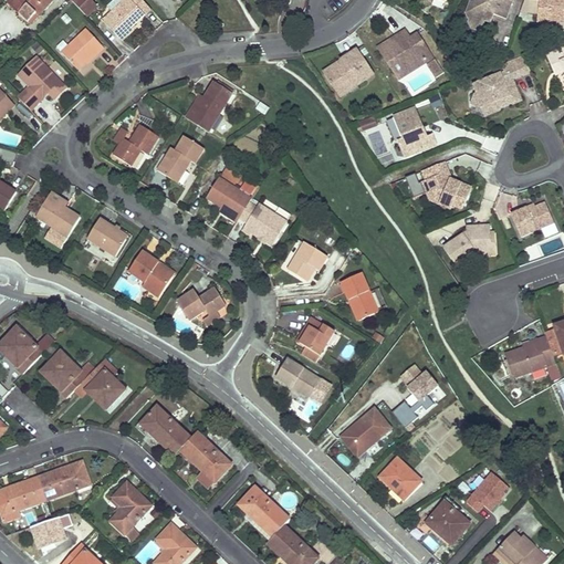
[(35,12),(38,13),(50,0),(23,0),(25,2),(18,10),(28,20),(35,12)]
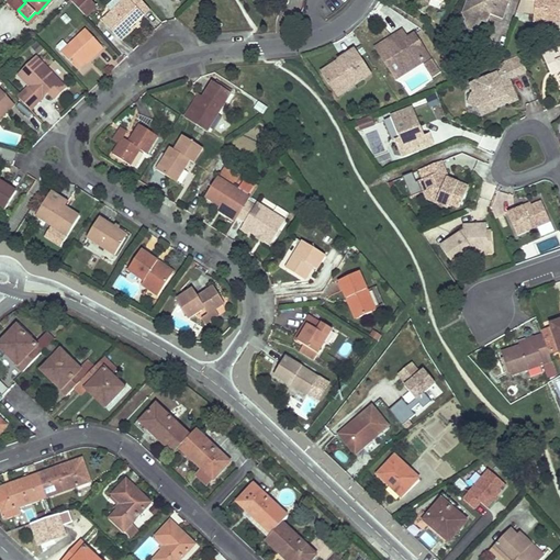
[(97,4),(92,0),(73,0),(86,14),(97,4)]
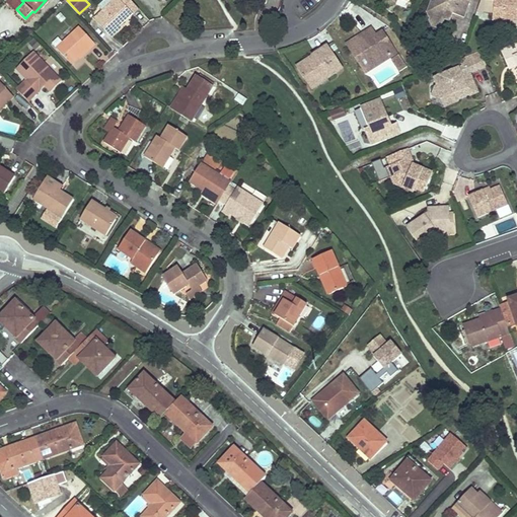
[(124,23),(123,22),(122,21),(138,8),(130,0),(115,0),(95,17),(111,34),(124,23)]
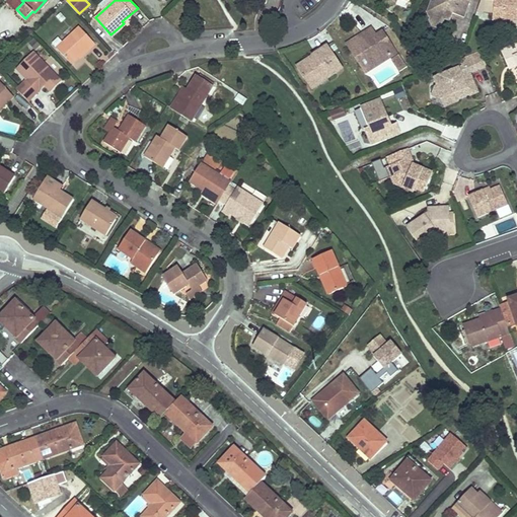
[(430,0),(426,10),(430,17),(428,19),(430,24),(439,27),(442,17),(440,16),(443,7),(451,10),(462,14),(466,0),(430,0)]
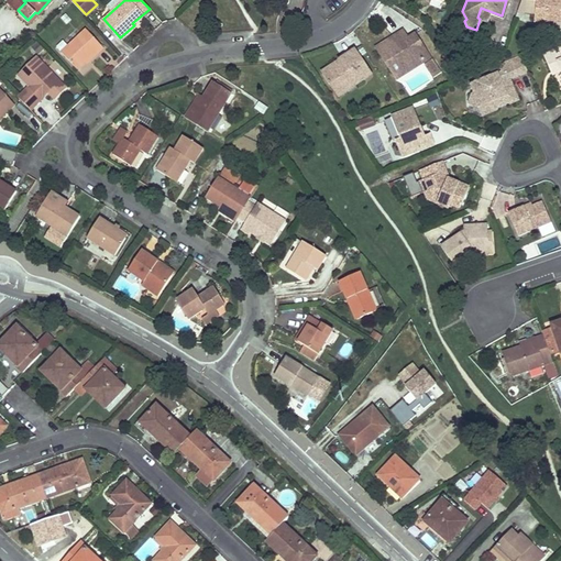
[(518,0),(516,12),(530,14),(532,0),(518,0)]
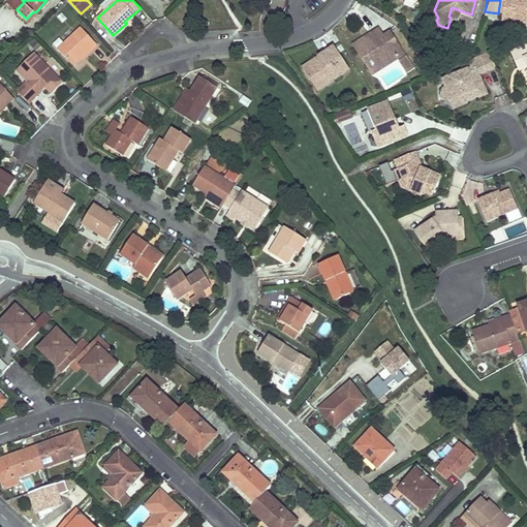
[(500,0),(499,19),(508,20),(508,14),(516,14),(515,18),(526,19),(526,0),(500,0)]
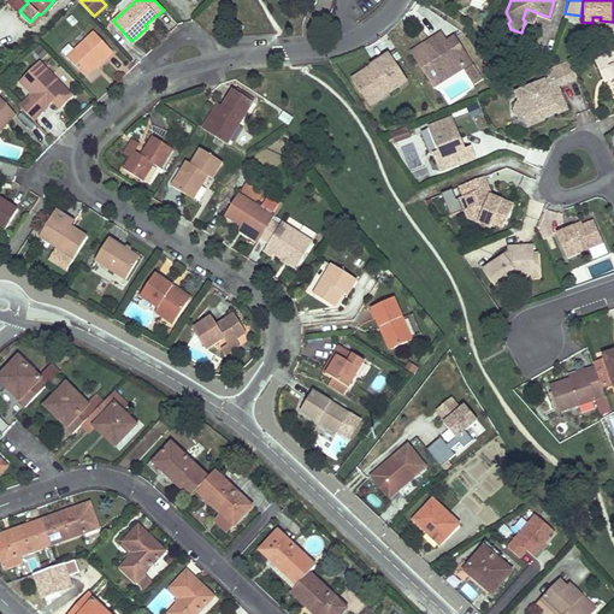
[(536,12),(526,9),(523,19),(525,21),(532,22),(536,12)]
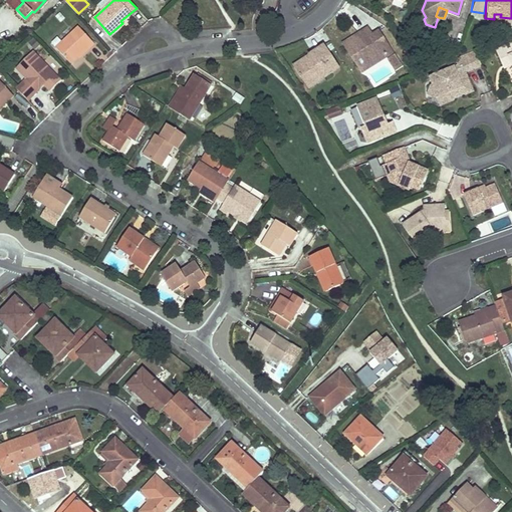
[(370,28),(367,24),(341,42),(344,46),(370,28)]
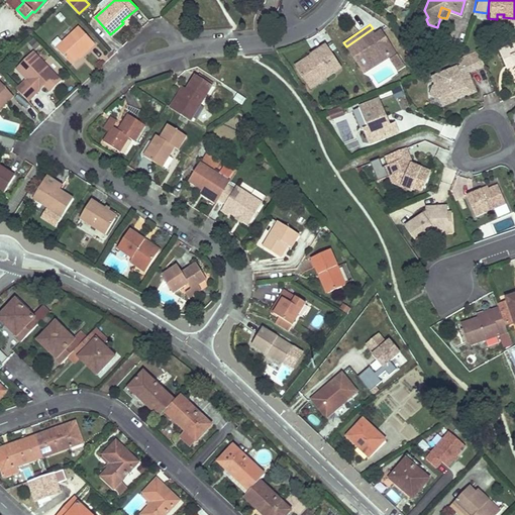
[(78,25),(56,47),(70,63),(77,56),(86,47),(88,49),(94,43),(78,25)]
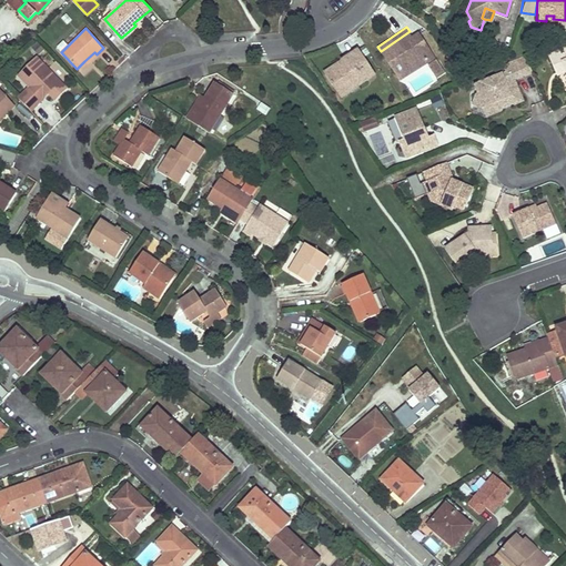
[(434,56),(417,31),(412,34),(410,31),(381,51),(395,72),(423,53),(427,60),(434,56)]
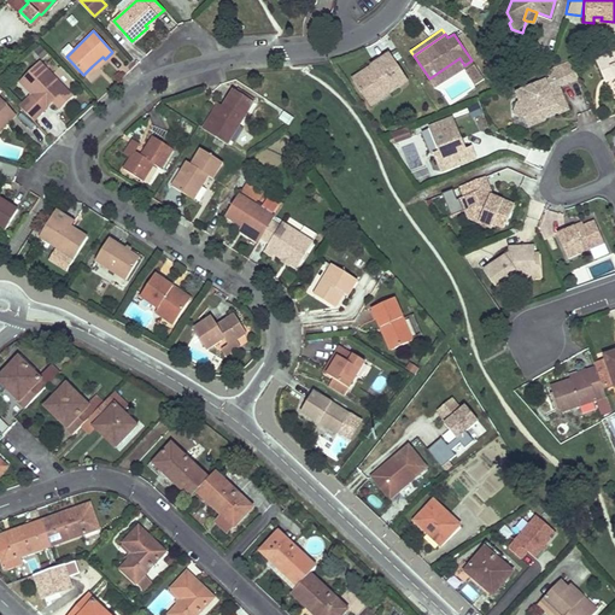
[(614,50),(597,58),(604,76),(614,71),(614,75),(614,50)]
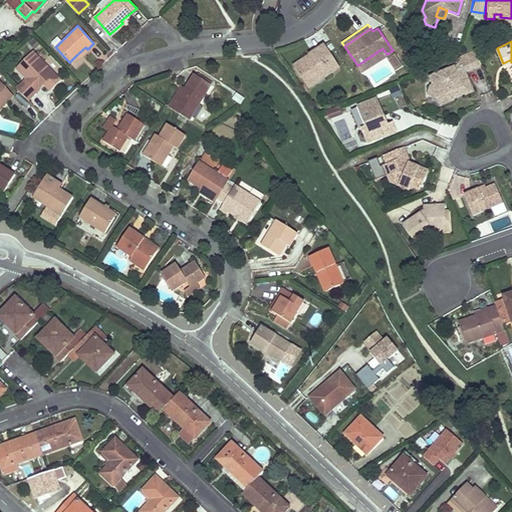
[(340,65),(325,42),(293,63),(304,80),(320,69),(324,76),(340,65)]
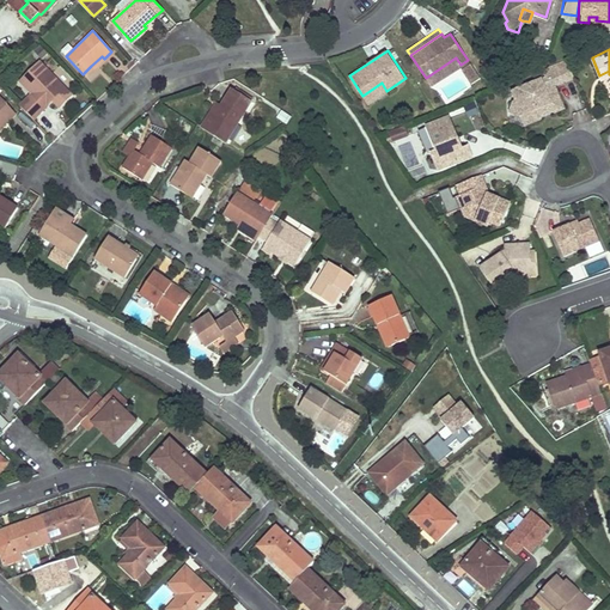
[(102,56),(91,66),(93,68),(104,59),(102,56)]
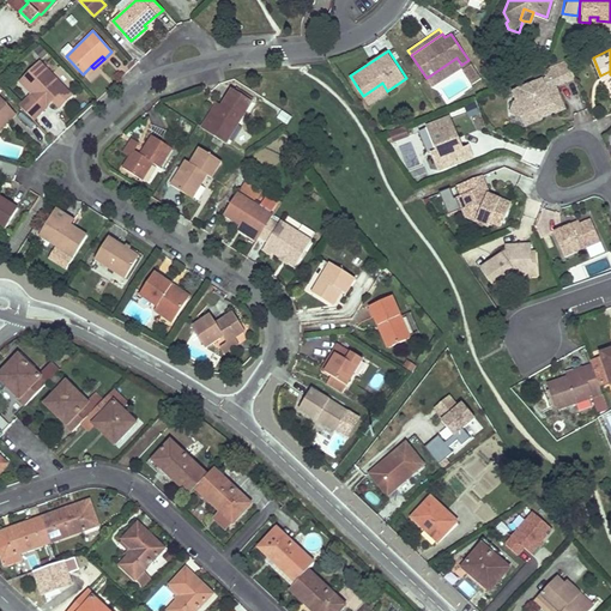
[(461,65),(457,58),(427,78),(430,85),(461,65)]
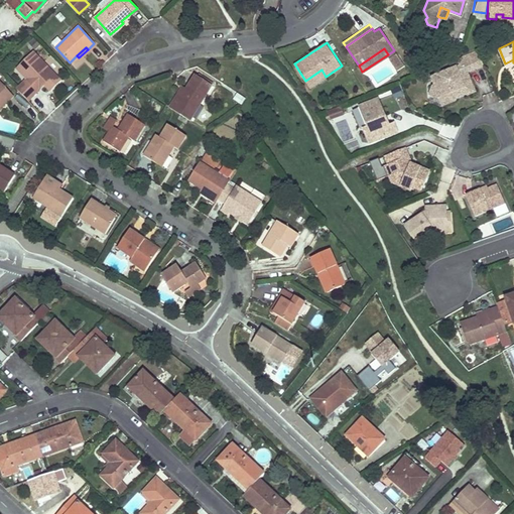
[(476,48),(468,51),(475,67),(483,63),(476,48)]
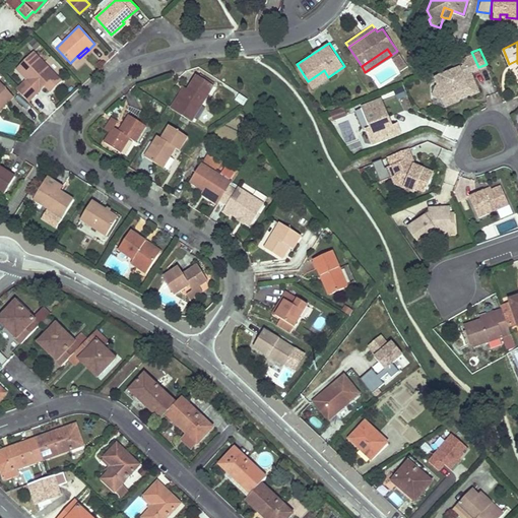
[(46,82),(51,88),(61,79),(36,51),(18,66),(28,77),(17,88),(27,100),(46,82)]
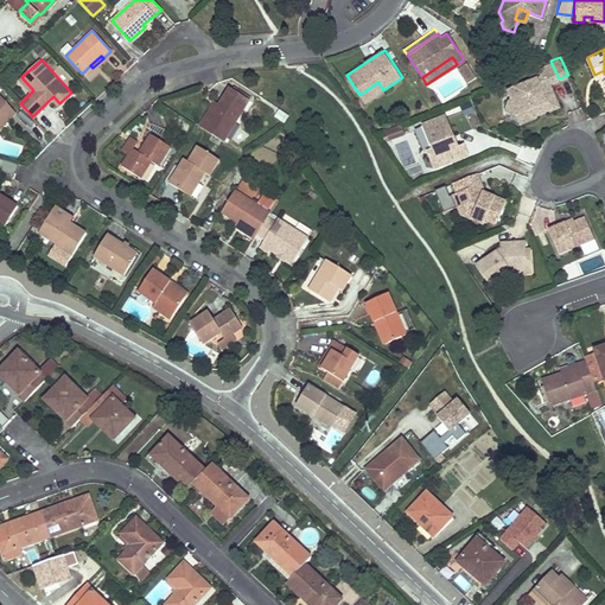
[(551,61),(540,65),(543,74),(545,74),(548,83),(559,78),(551,61)]
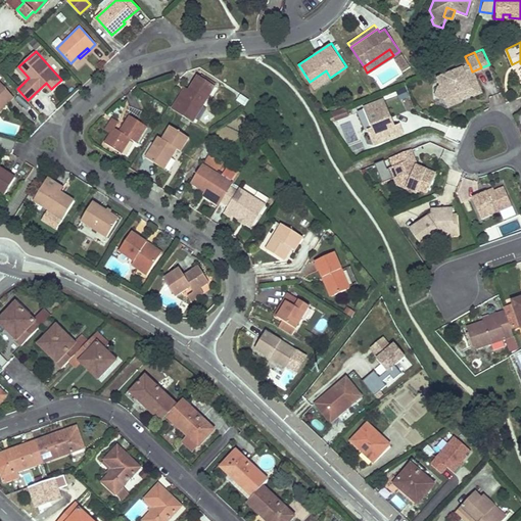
[(452,73),(443,76),(445,82),(438,85),(435,94),(443,98),(445,97),(448,105),(460,101),(460,100),(462,94),(468,92),(473,94),(480,92),(472,72),(469,63),(468,63),(453,69),(452,73)]
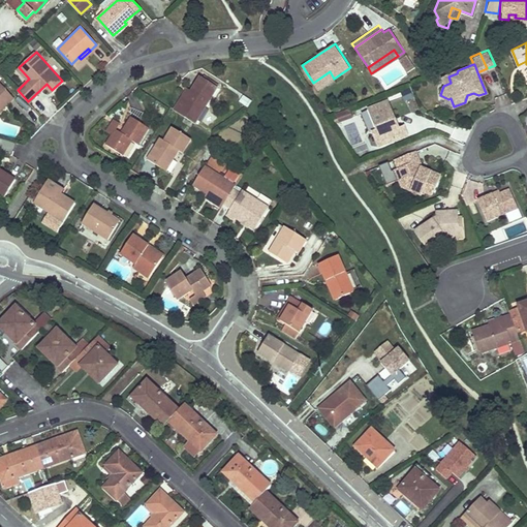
[(390,68),(376,72),(381,85),(394,81),(390,68)]
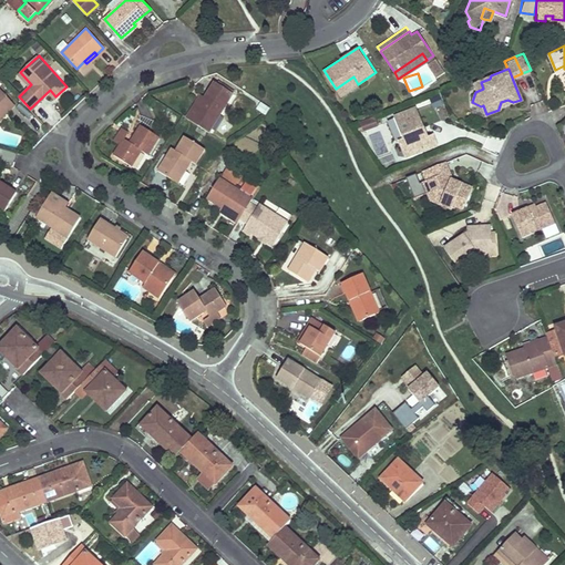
[(358,84),(353,76),(336,89),(340,95),(358,84)]
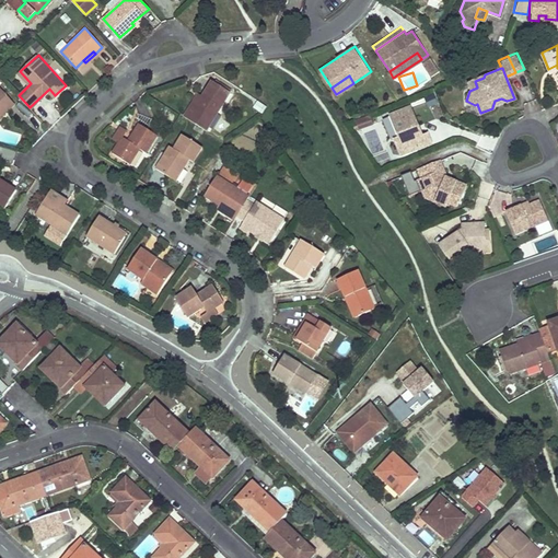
[(231,91),(213,80),(204,95),(193,112),(200,116),(196,123),(206,129),(231,91)]
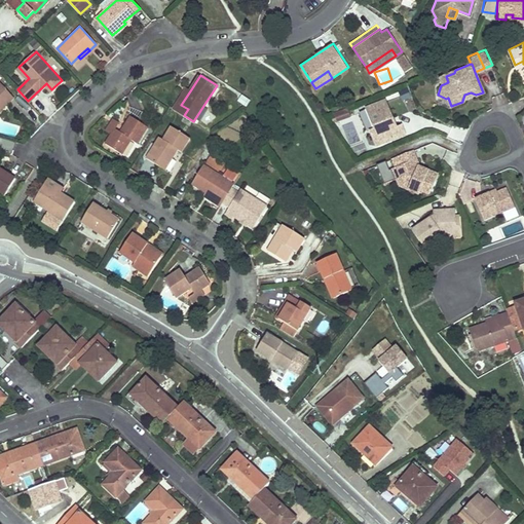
[(0,108),(15,95),(0,79),(0,108)]
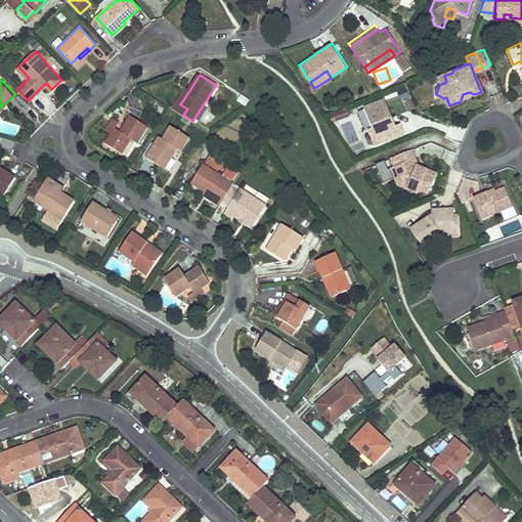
[(184,86),(171,106),(183,115),(187,109),(180,104),(190,89),(184,86)]
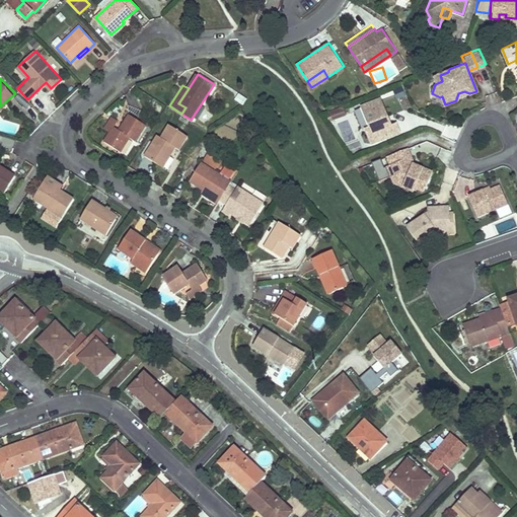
[(381,98),(375,100),(378,107),(384,105),(381,98)]
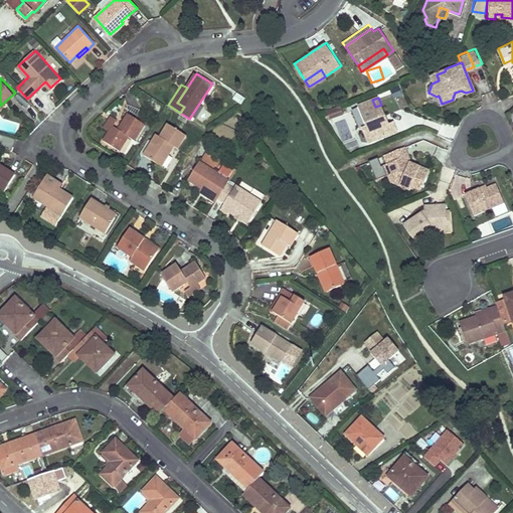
[(384,114),(381,105),(375,107),(372,100),(359,106),(367,126),(361,128),(367,142),(396,130),(393,122),(388,124),(386,117),(382,119),(381,116),(384,114)]
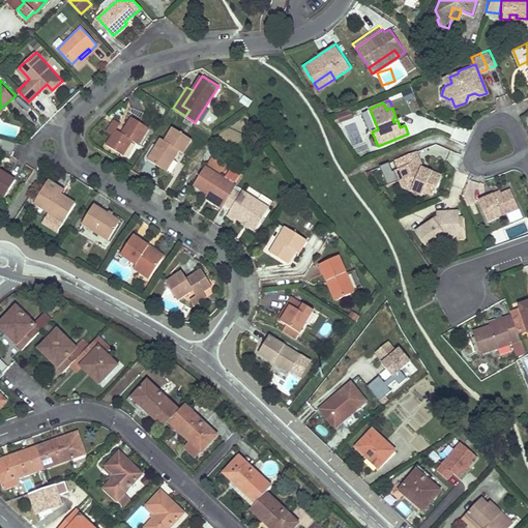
[(372,132),(378,129),(370,109),(362,111),(371,133),(372,132)]
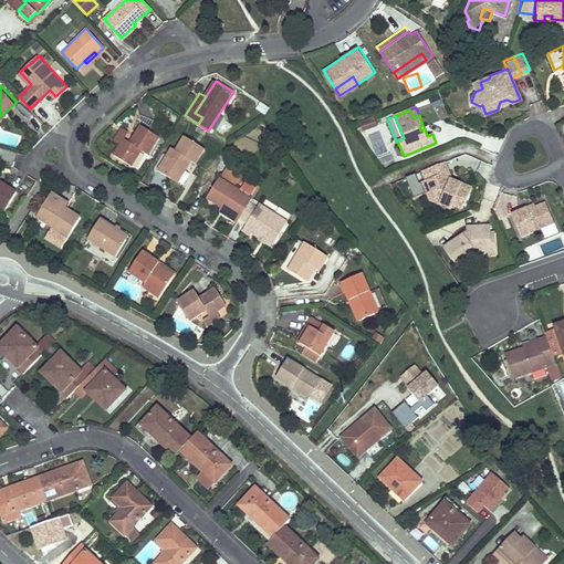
[(160,136),(141,123),(134,134),(129,139),(124,136),(121,143),(114,153),(132,164),(142,148),(149,154),(160,136)]
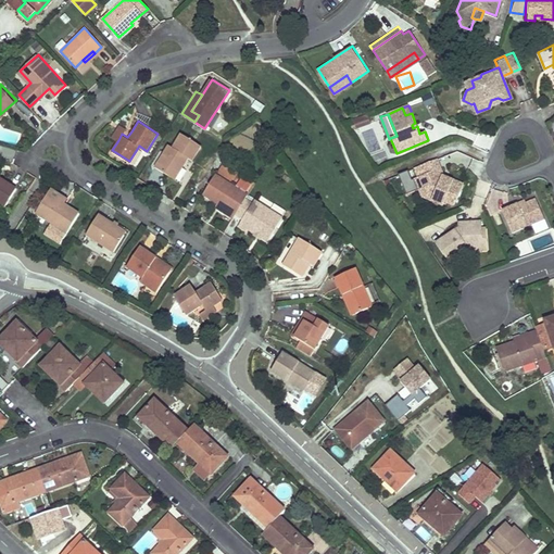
[(127,137),(131,131),(121,124),(112,136),(118,140),(122,134),(127,137)]
